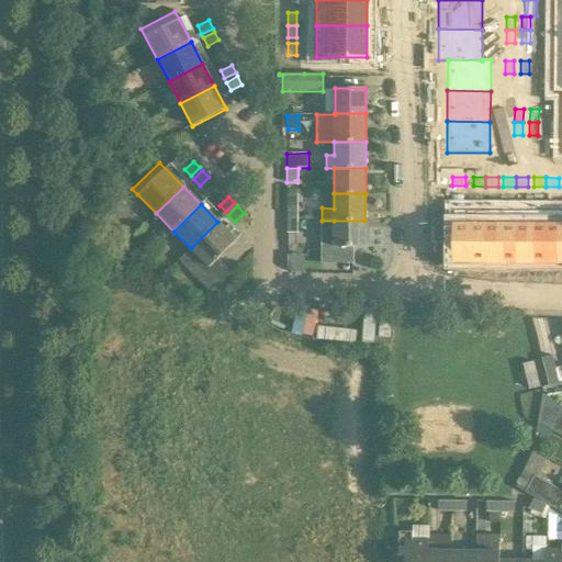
[(287,205),(287,220),(298,220),(298,205),(287,205)]
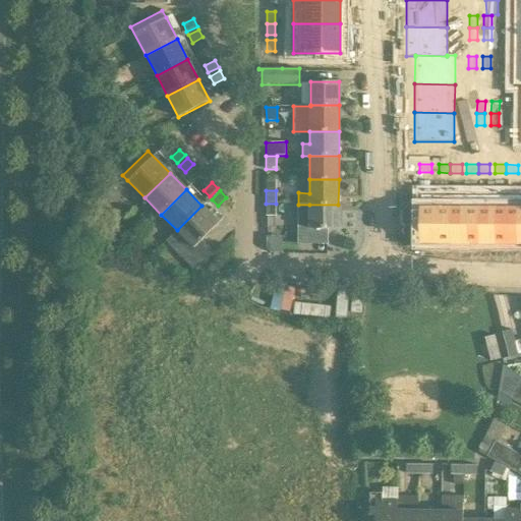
[(420,195),(420,242),(450,242),(450,195),(420,195)]
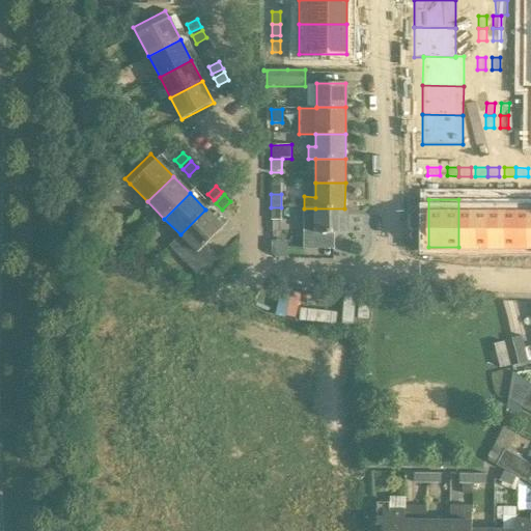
[(458,199),(458,247),(486,247),(487,199),(458,199)]
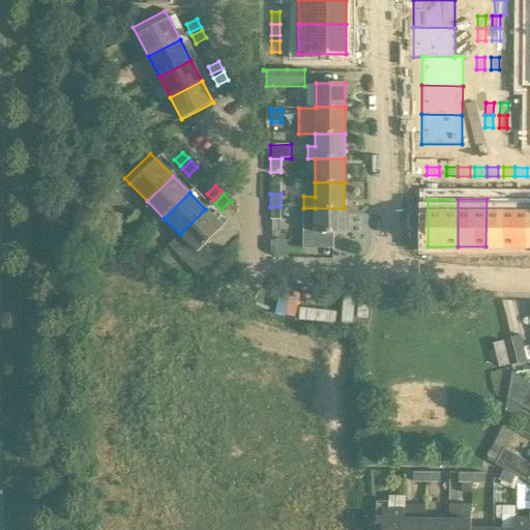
[(487,199),(486,246),(514,247),(514,199),(487,199)]
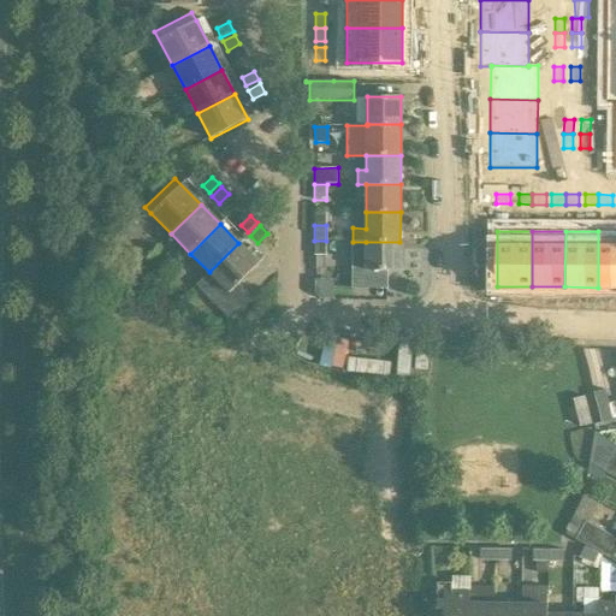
[(615,231),(598,231),(598,288),(615,286),(615,231)]
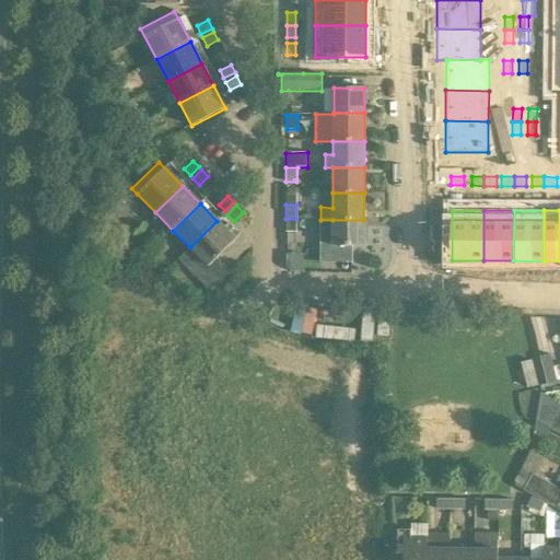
[(296,233),(296,219),(286,219),(286,233),(296,233)]
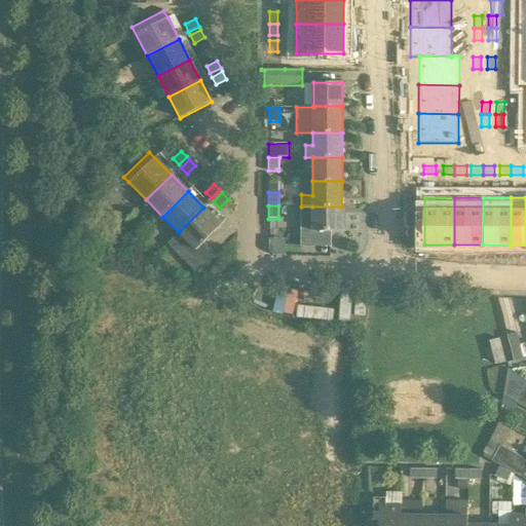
[(341,231),(341,207),(312,207),(301,207),(301,246),(331,246),(331,231),(341,231)]
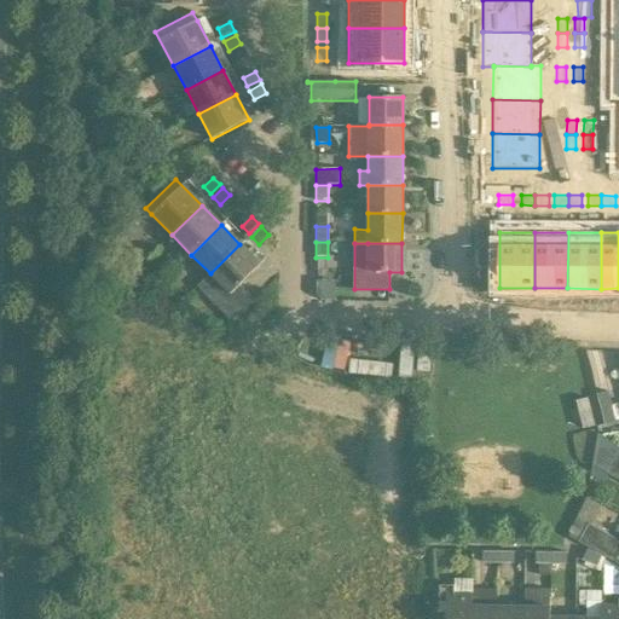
[(254,300),(239,285),(260,265),(239,244),(210,273),(196,287),(231,323),(254,300)]
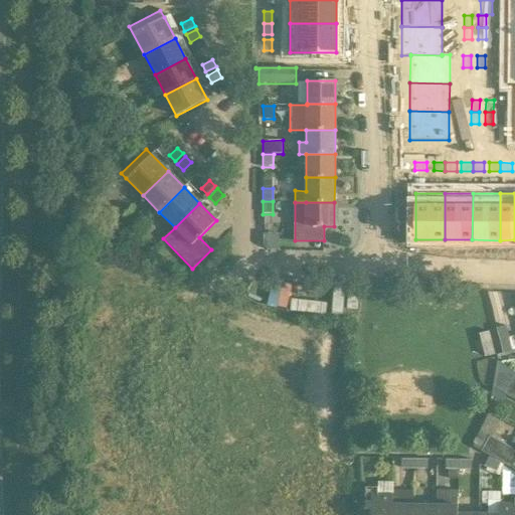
[(499,341),(509,338),(506,326),(496,328),(499,341)]
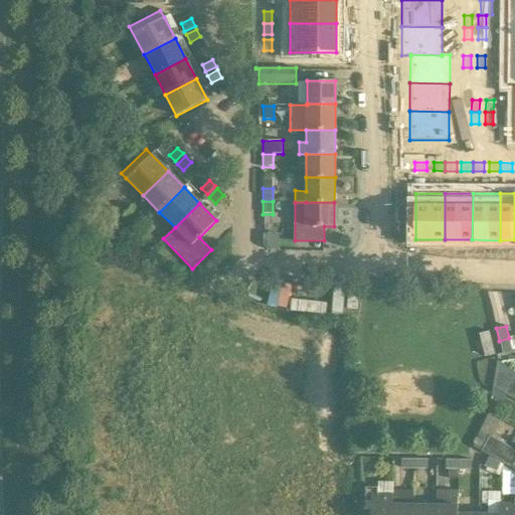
[(489,332),(479,334),(484,357),(494,355),(489,332)]
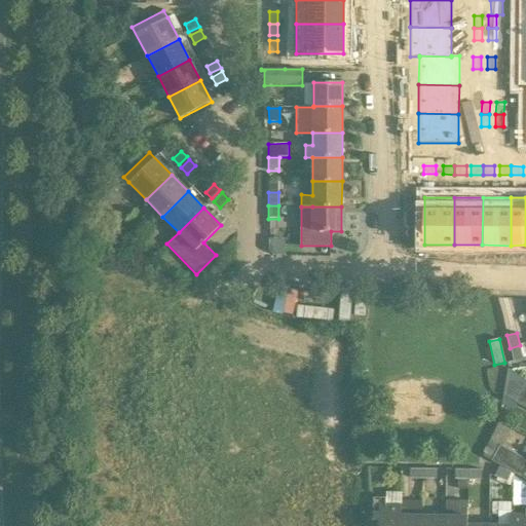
[(520,345),(510,348),(513,361),(523,359),(520,345)]
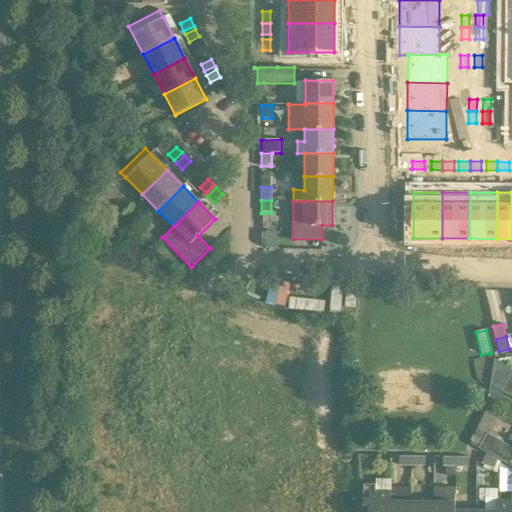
[(511,396),(511,370),(494,359),(490,384),(511,396)]
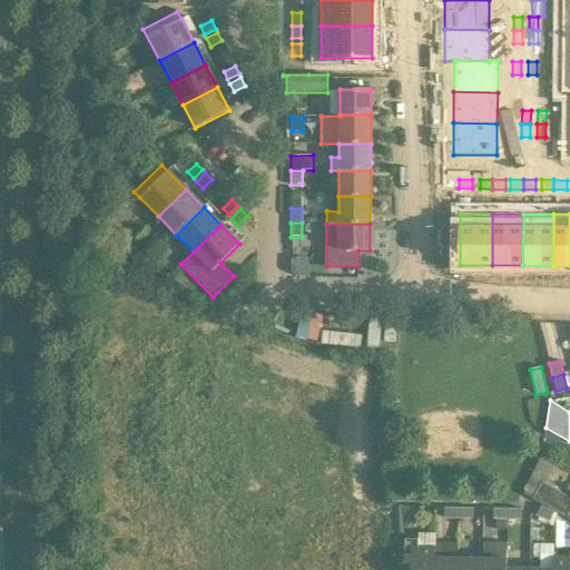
[(569,508),(569,497),(544,484),(554,465),(541,460),(540,459),(523,493),(540,503),(564,518),(569,508)]
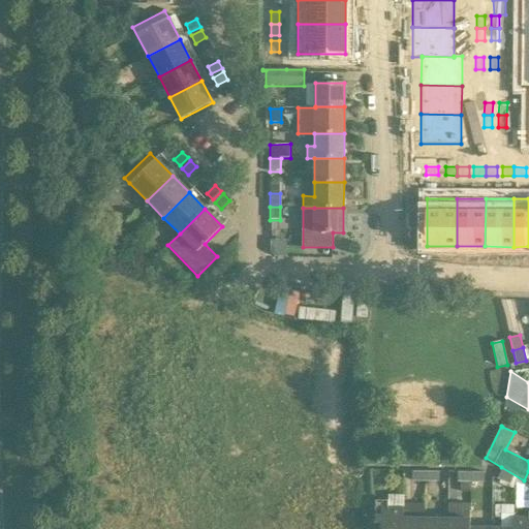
[(501,469),(497,478),(509,484),(514,474),(501,469)]
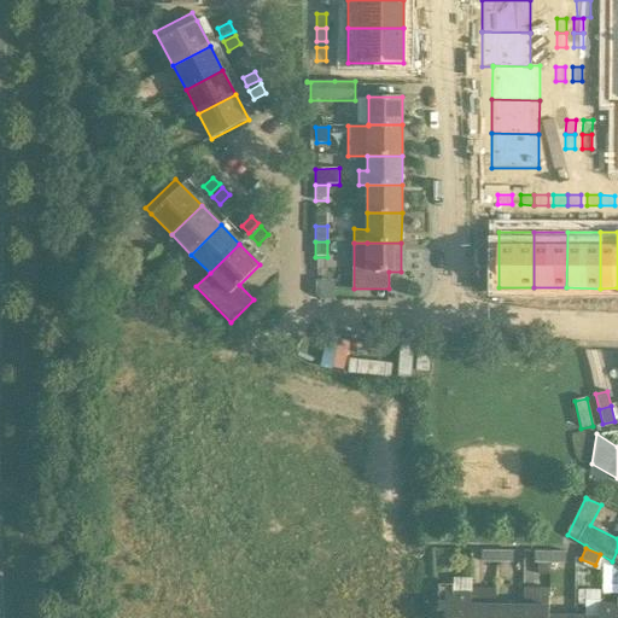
[(482,561),(497,561),(497,549),(482,549),(482,561)]
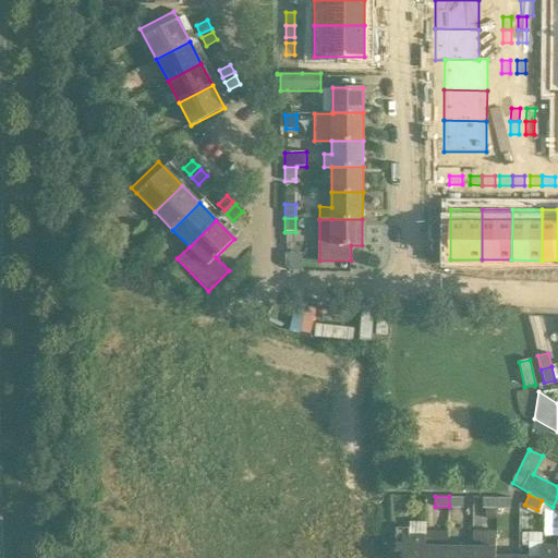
[(449,496),(449,507),(463,508),(463,496),(449,496)]
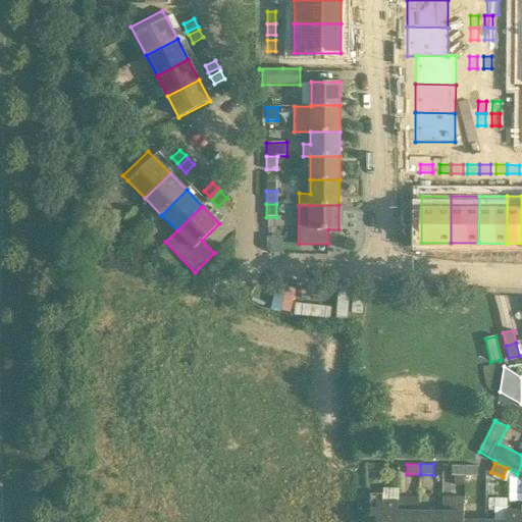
[(464,475),(465,475),(465,465),(452,465),(452,467),(452,475),(454,475),(464,475)]
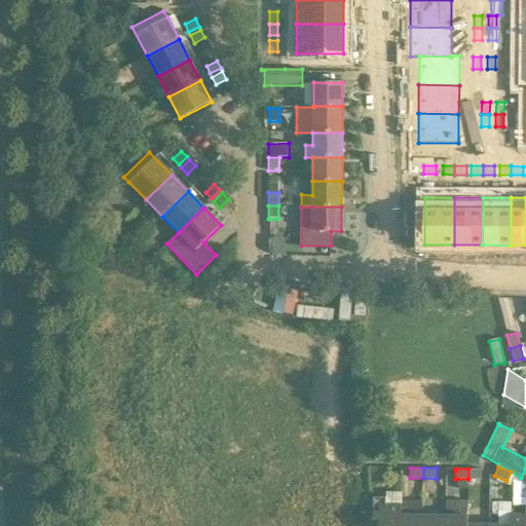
[(482,468),(468,468),(468,479),(481,479),(482,468)]
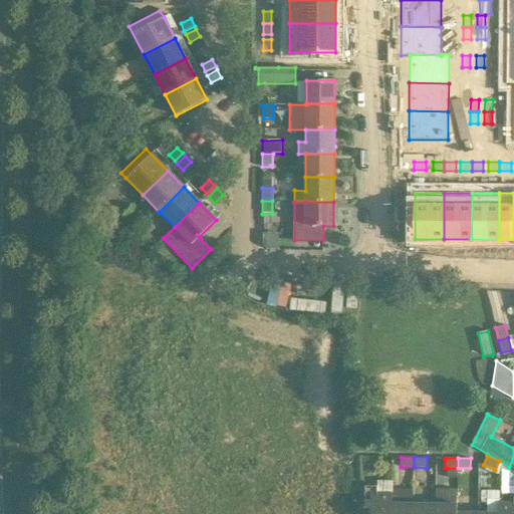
[(377,482),(376,487),(364,486),(363,513),(391,513),(392,503),(392,482),(377,482)]
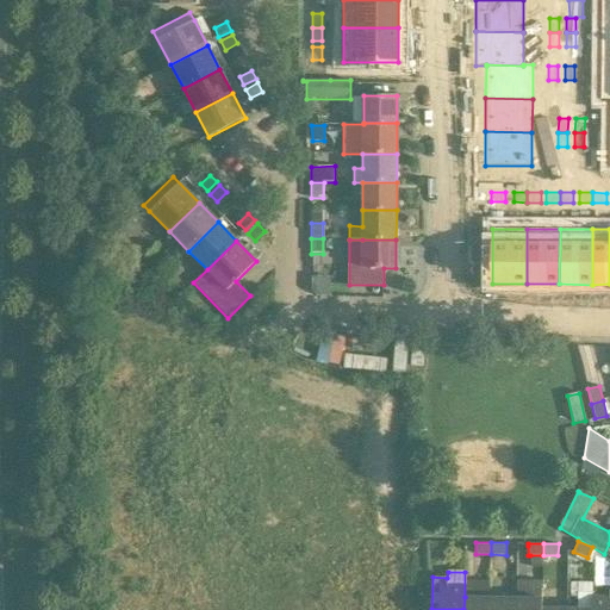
[(518,595),(543,593),(542,579),(518,579),(518,595)]
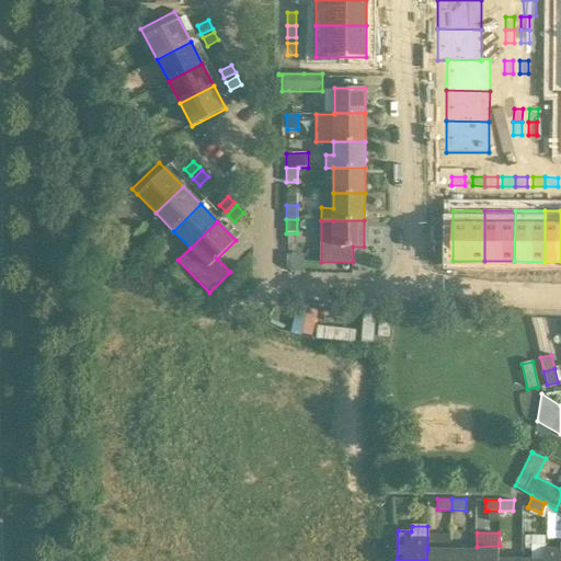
[(560,549),(545,549),(545,560),(560,560),(560,541),(560,542),(560,549)]
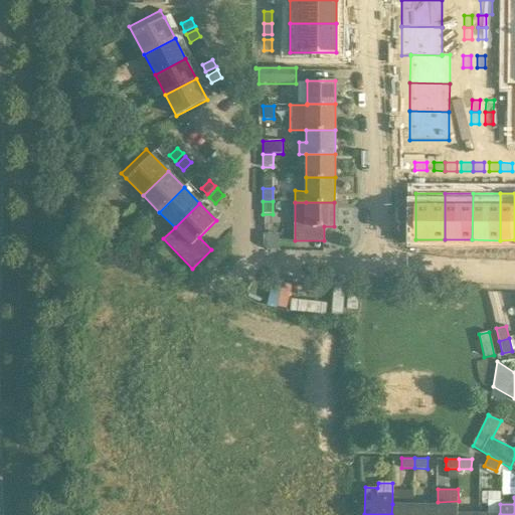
[(412,514),(413,505),(392,504),(391,514),(412,514)]
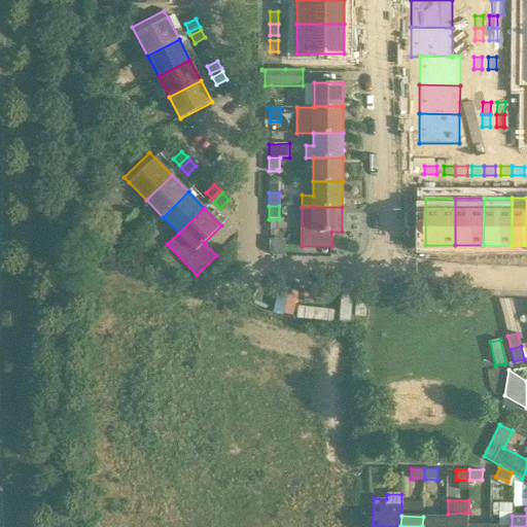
[(446,526),(447,517),(423,517),(422,526),(446,526)]
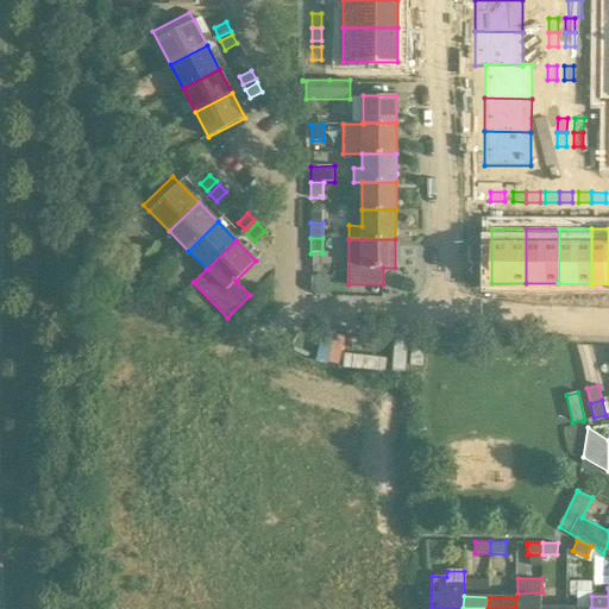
[(540,608),(540,598),(516,597),(515,608),(540,608)]
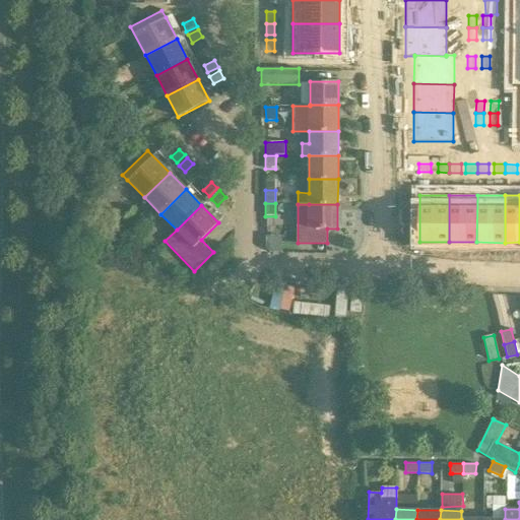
[(461,519),(482,519),(483,519),(462,518),(462,511),(461,511),(461,519)]
